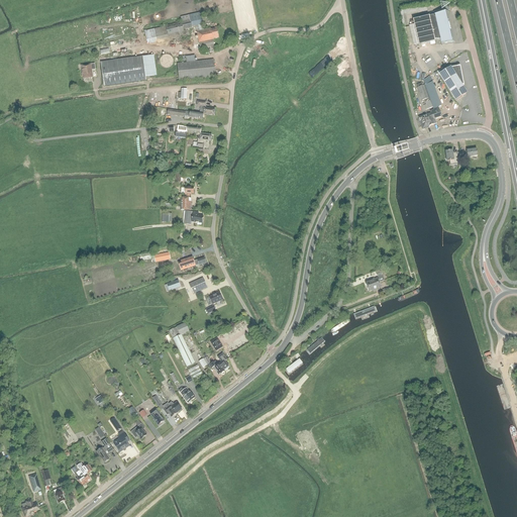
[(449,12),(449,11),(413,20),(414,24),(409,25),(414,45),(419,43),(419,45),(435,41),(434,39),(440,39),(441,43),(453,42),(446,12),(449,12)]
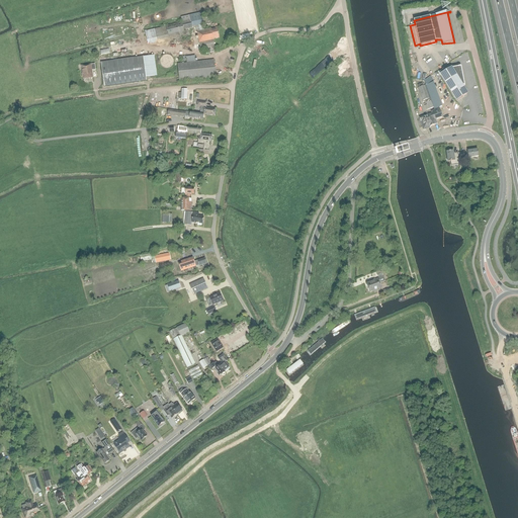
[(182,23),(147,31),(150,44),(185,35),(183,29),(192,27),(191,25),(195,24),(194,20),(193,14),(180,17),(181,20),(182,23)]
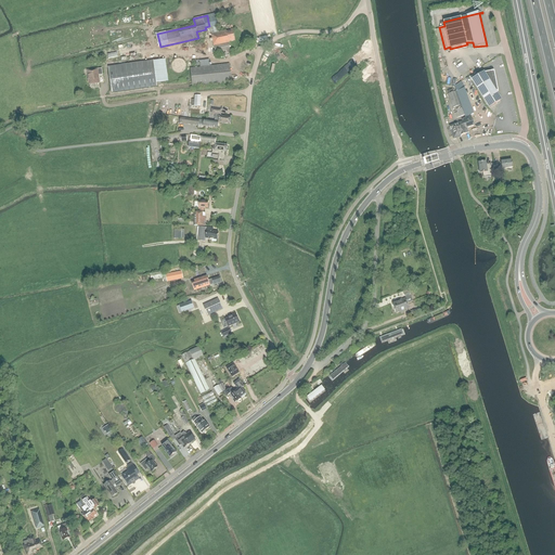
[(232,29),(210,34),(215,53),(227,51),(227,52),(230,52),(228,41),(235,40),(232,29)]
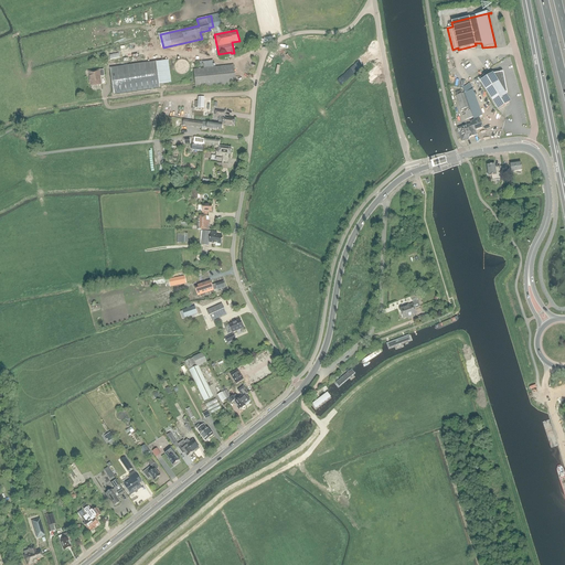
[(177,71),(187,72),(188,60),(177,60),(177,71)]
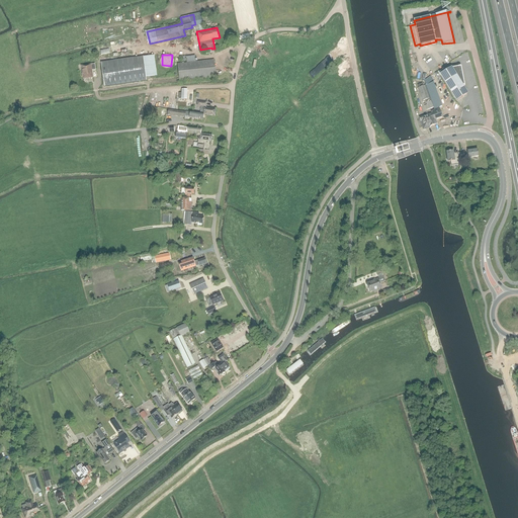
[(196,62),(195,56),(184,58),(184,64),(178,64),(180,81),(216,77),(213,60),(196,62)]
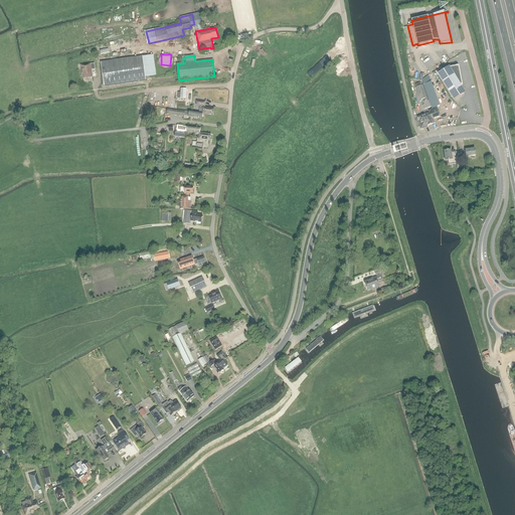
[(146,80),(142,56),(101,62),(104,87),(146,80)]
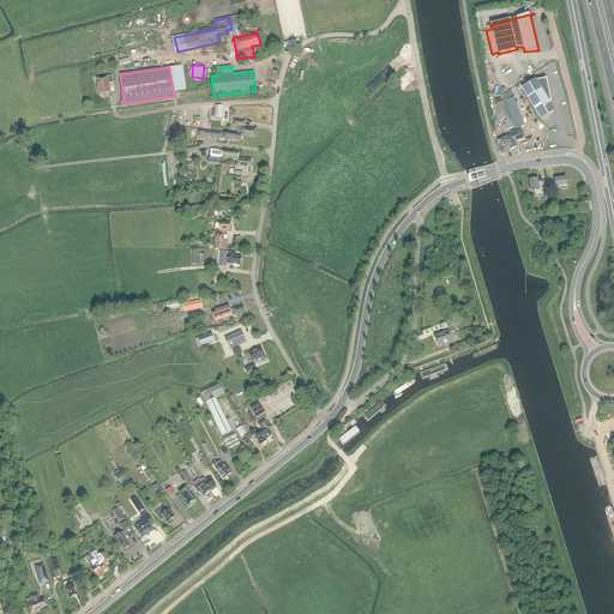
[(109,77),(109,76),(96,77),(98,94),(112,92),(109,83),(114,83),(113,76),(109,77)]
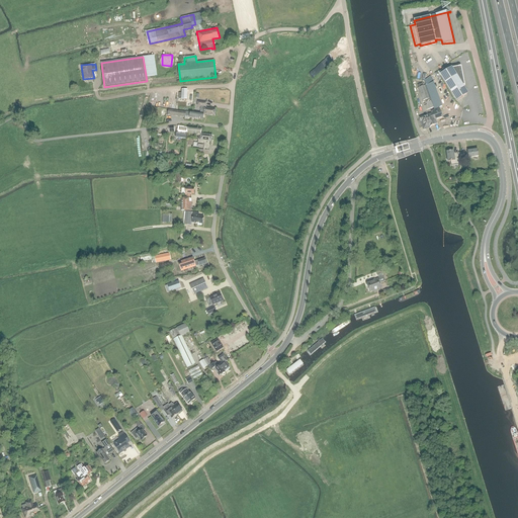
[(448,69),(448,71),(442,75),(457,100),(466,94),(461,85),(464,85),(460,67),(448,69)]
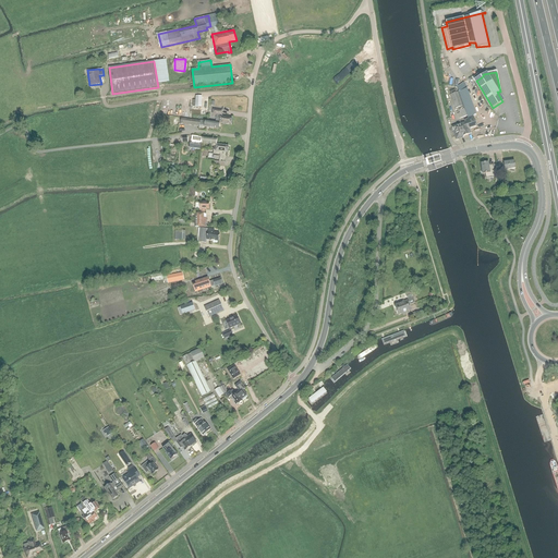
[(469,123),(468,124),(470,129),(476,126),(473,116),(476,114),(466,88),(459,92),(469,119),(470,122),(469,123)]
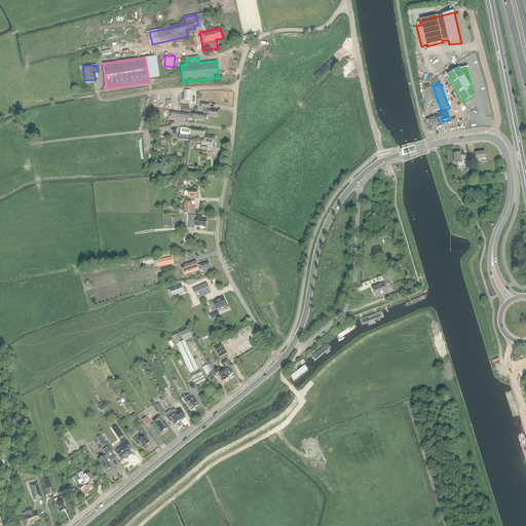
[(436,100),(431,86),(424,88),(429,102),(436,100)]
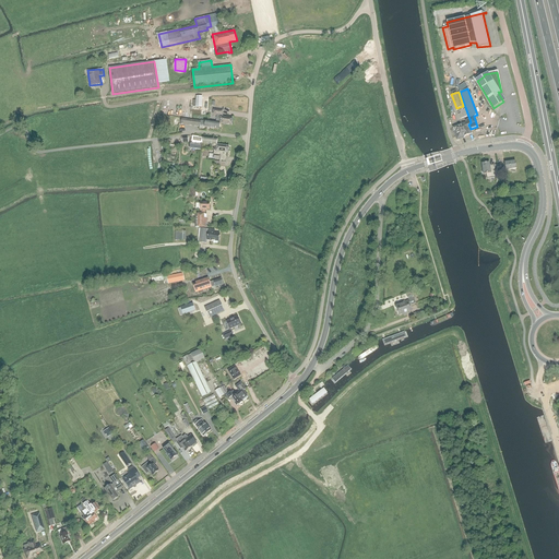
[(460,110),(461,113),(458,114),(460,119),(467,116),(464,108),(460,110)]
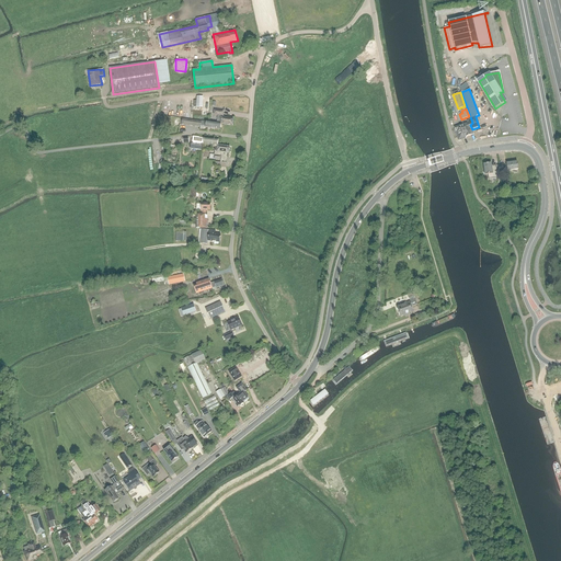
[(218,115),(217,124),(220,124),(232,126),(233,119),(224,117),(222,116),(224,112),(214,111),(214,115),(218,115)]
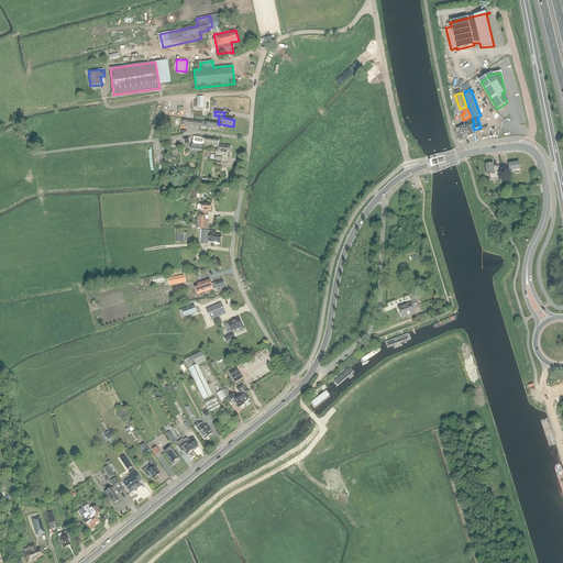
[(221,130),(221,124),(218,124),(207,122),(207,123),(202,122),(183,120),(181,125),(201,128),(201,127),(206,127),(206,128),(221,130)]
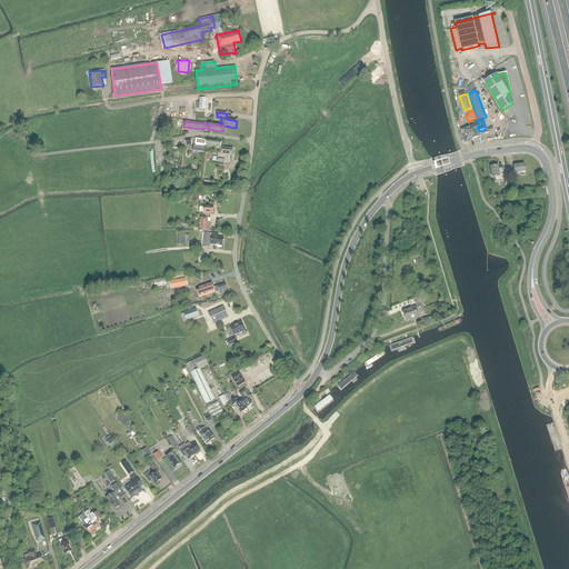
[(473,122),(473,125),(468,127),(472,139),(480,137),(479,131),(477,127),(478,126),(479,125),(478,121),(473,122)]
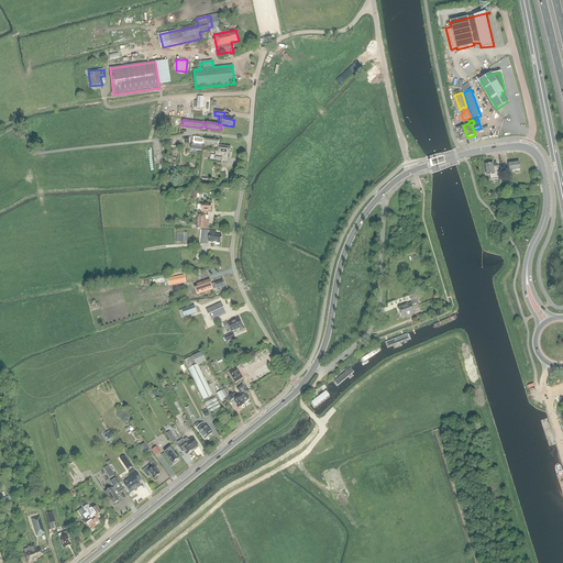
[(463,125),(456,128),(457,131),(456,132),(460,142),(467,139),(467,138),(463,125)]
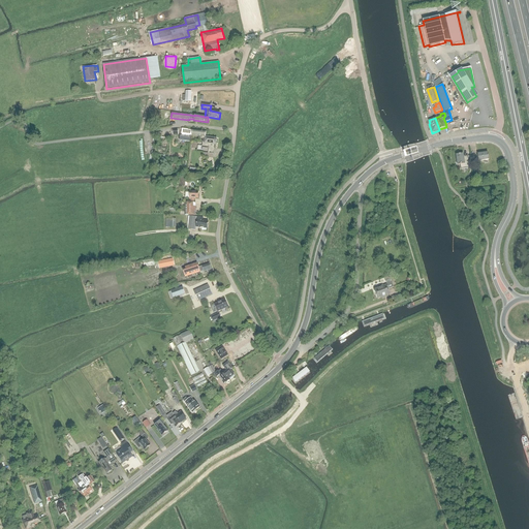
[(180,135),(179,141),(189,142),(190,136),(189,136),(189,135),(191,135),(205,137),(206,132),(192,130),(188,130),(188,129),(182,128),(181,134),(183,134),(183,136),(180,135)]
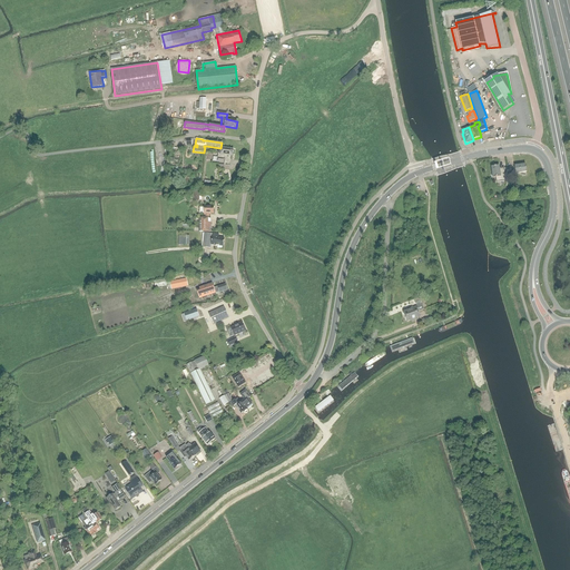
[(217,158),(217,161),(224,163),(225,159),(224,158),(225,155),(233,156),(234,149),(220,148),(219,154),(218,154),(218,158),(217,158)]
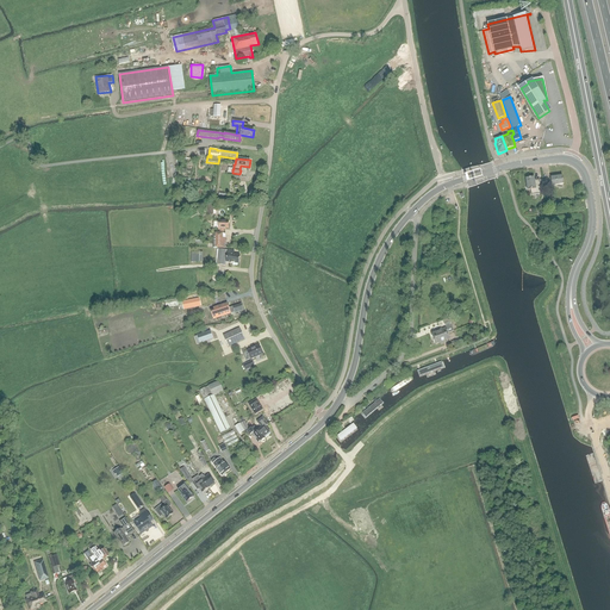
[(543,186),(542,180),(540,180),(540,179),(535,180),(534,178),(526,179),(527,191),(529,191),(530,195),(542,194),(542,193),(545,193),(543,186)]
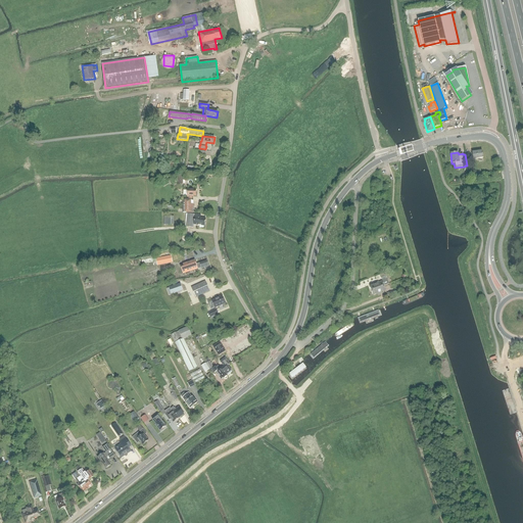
[(183,200),(183,212),(193,212),(193,200),(192,200),(192,196),(196,196),(196,190),(187,190),(187,191),(183,190),(183,195),(187,195),(187,197),(188,197),(188,200),(183,200)]
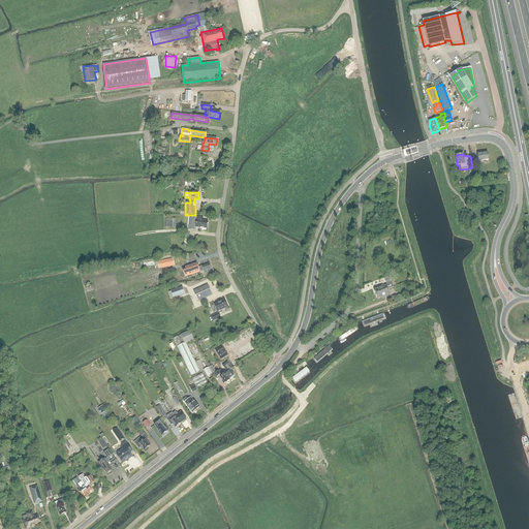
[(188,216),(187,229),(195,230),(195,227),(208,228),(208,221),(203,221),(203,218),(188,216)]
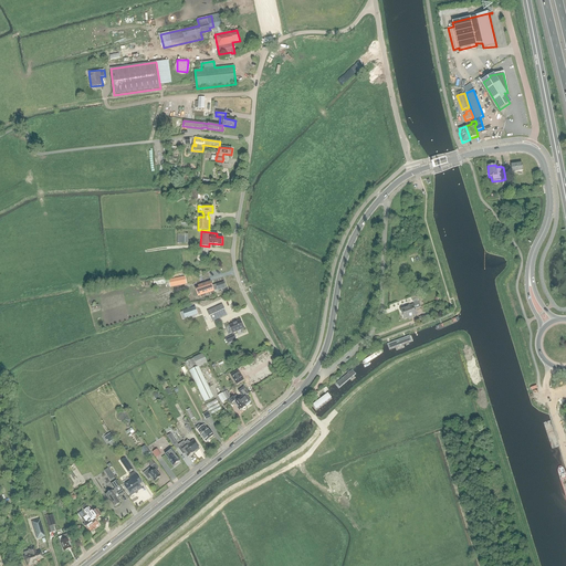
[(178,233),(178,243),(189,243),(189,233),(178,233)]
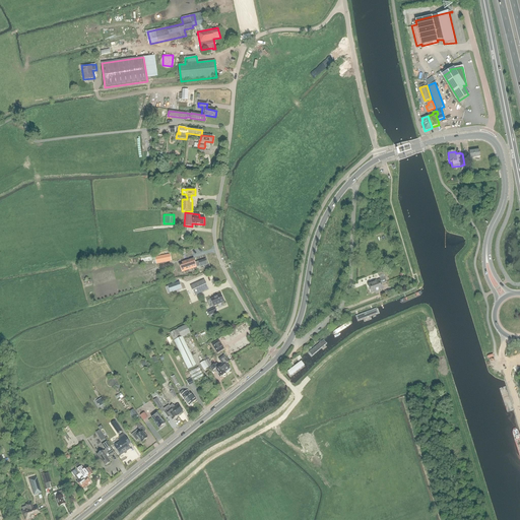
[(172,260),(171,254),(154,257),(156,264),(172,260)]
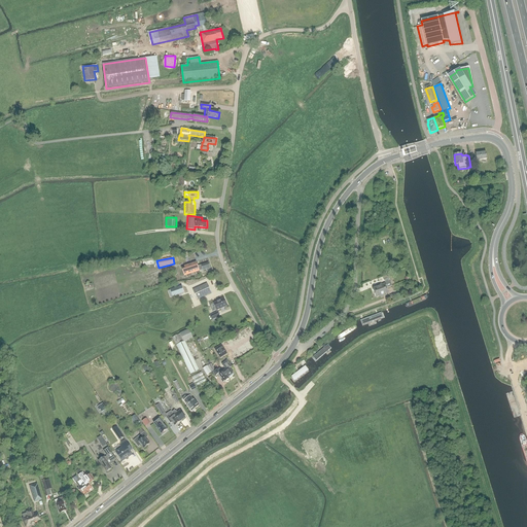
[(185,269),(182,270),(184,276),(184,277),(200,272),(200,271),(203,270),(203,271),(210,269),(208,262),(198,267),(197,262),(184,267),(185,269)]
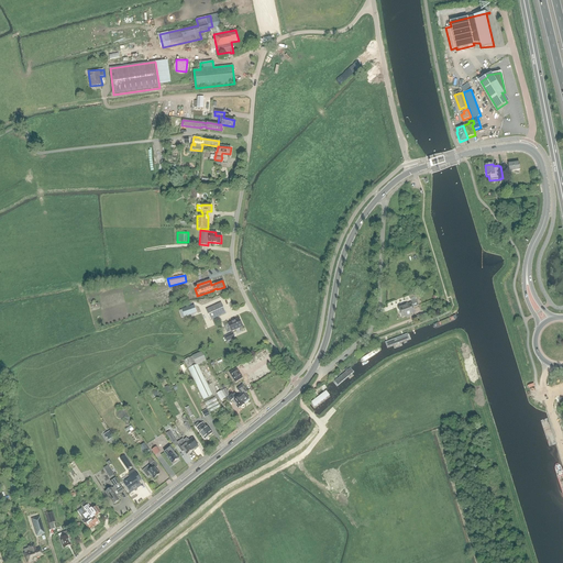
[(398,308),(399,312),(412,308),(418,306),(417,301),(415,301),(415,300),(418,299),(416,293),(408,296),(410,301),(411,301),(412,302),(408,305),(408,304),(401,306),(401,307),(398,308)]
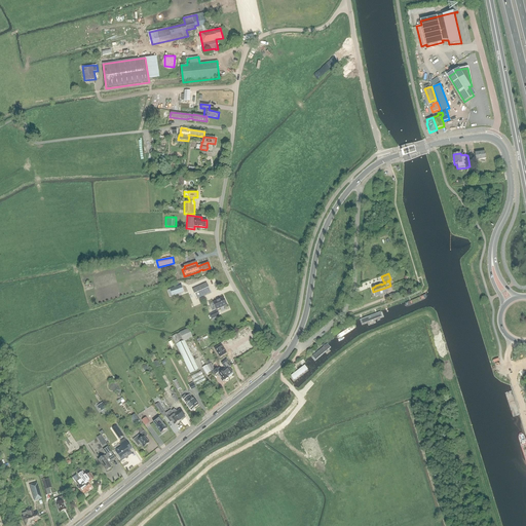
[(207,284),(192,290),(196,299),(211,293),(207,284)]
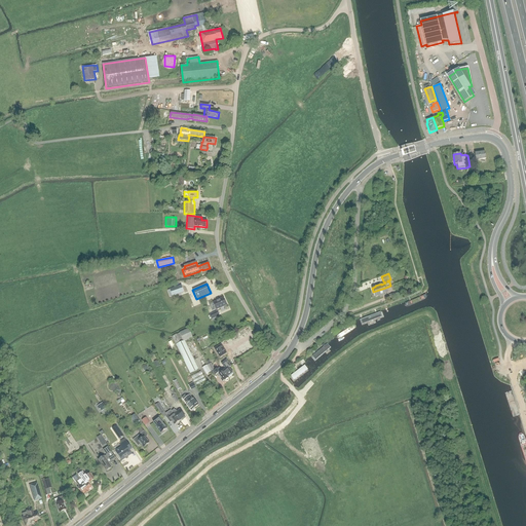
[(181,285),(168,289),(173,298),(185,294),(181,285)]
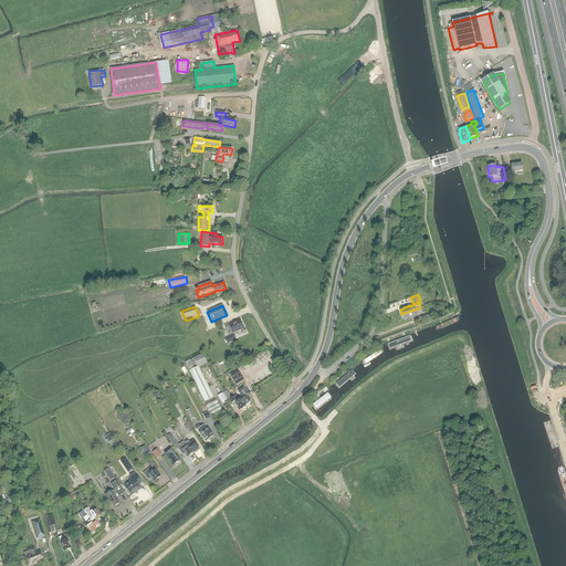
[(417,315),(415,310),(401,314),(404,320),(408,318),(408,320),(415,317),(415,316),(417,315)]
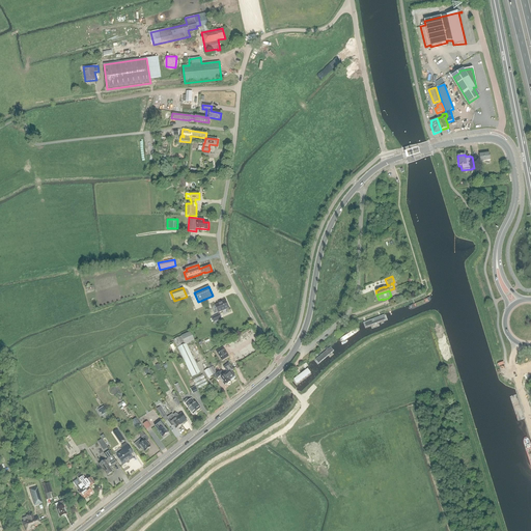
[(409,306),(408,308),(408,309),(411,309),(430,301),(430,299),(429,298),(428,298),(409,306)]
